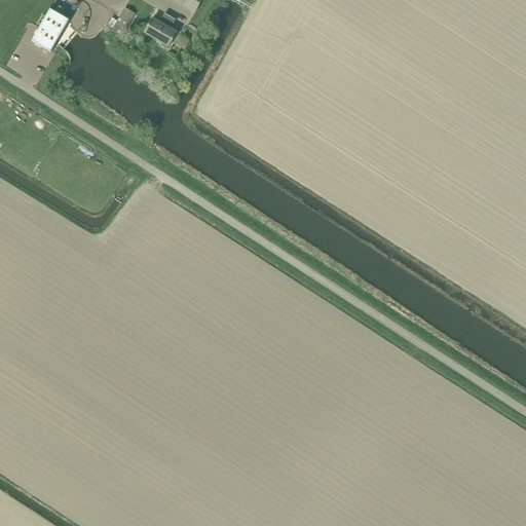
[(174,0),(195,12),(201,0),(174,0)]
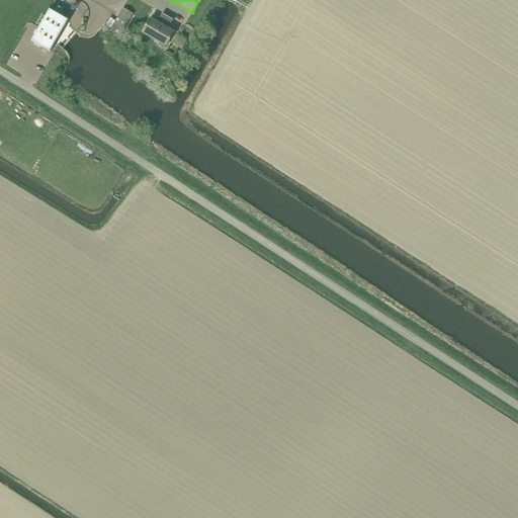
[(118,36),(122,29),(132,13),(123,8),(115,21),(111,29),(109,31),(118,36)]
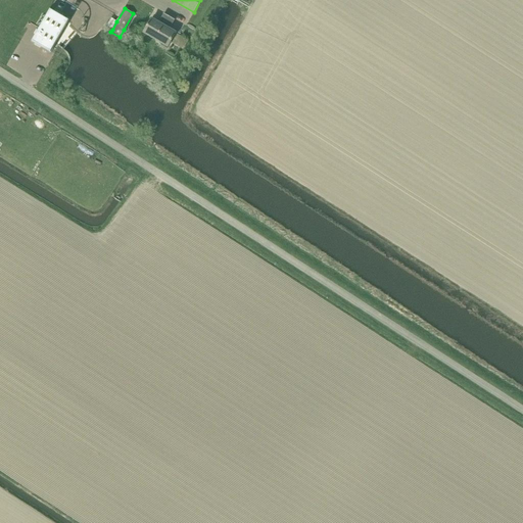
[(50,9),(31,42),(51,53),(69,21),(69,20),(50,9)]
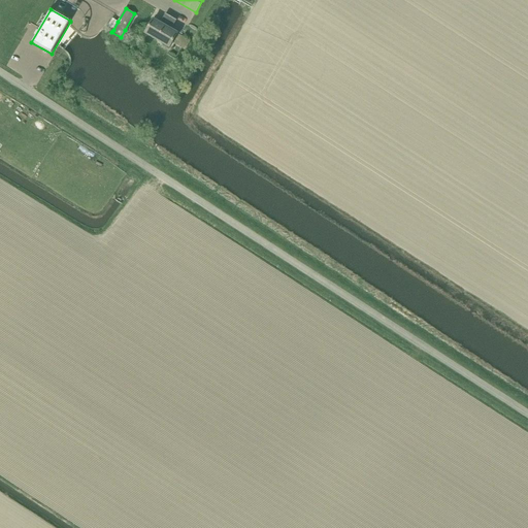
[(145,33),(169,47),(177,33),(171,30),(176,21),(165,13),(165,14),(160,24),(153,20),(145,33)]
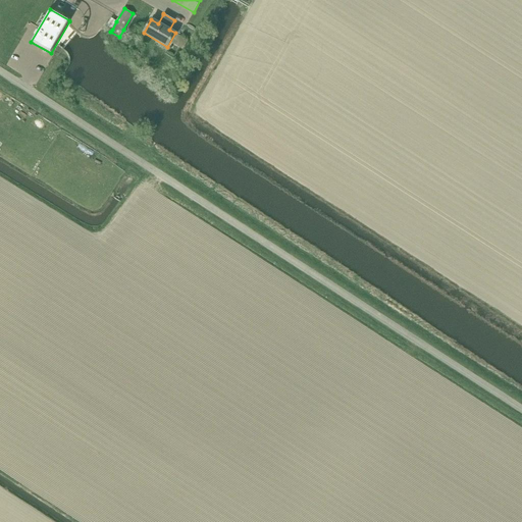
[(112,30),(116,21),(112,18),(107,27),(112,30)]
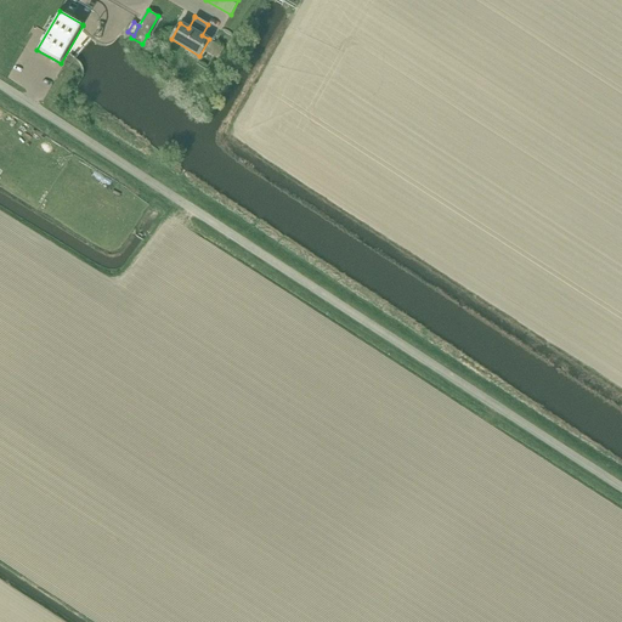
[(225,49),(209,40),(204,49),(220,58),(225,49)]
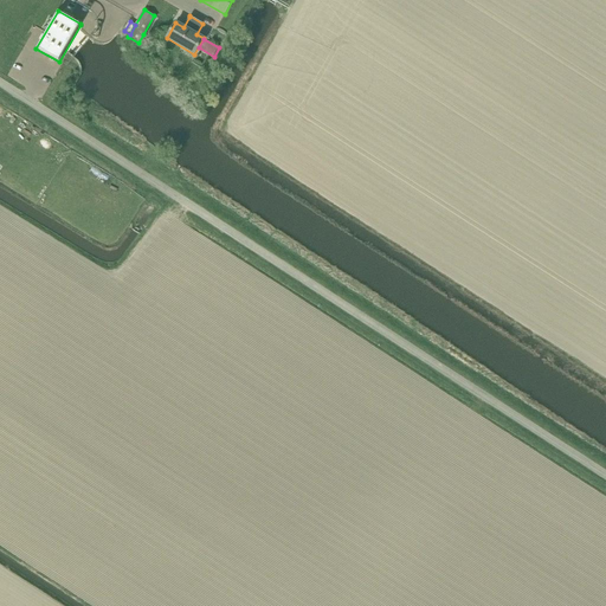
[(155,59),(161,50),(155,45),(148,55),(155,59)]
